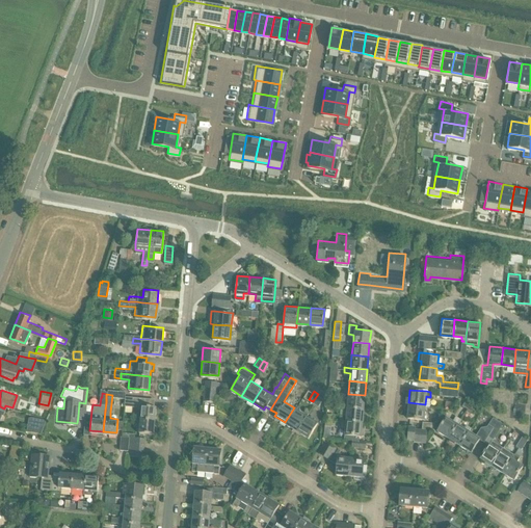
[(150,397),(124,394),(124,396),(124,403),(133,404),(141,405),(140,418),(154,419),(155,405),(150,405),(150,397)]
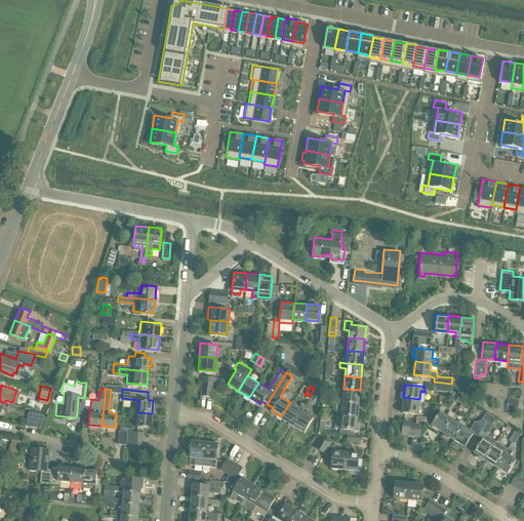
[(318,391),(314,389),(309,396),(313,399),(318,391)]
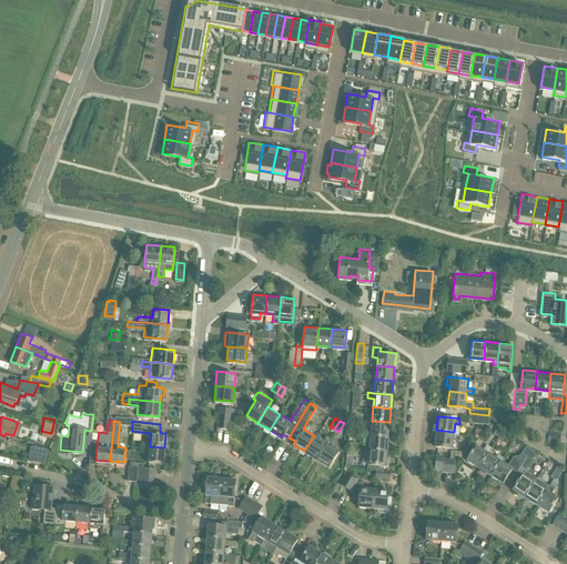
[(372,421),(371,434),(387,436),(390,422),(372,421)]
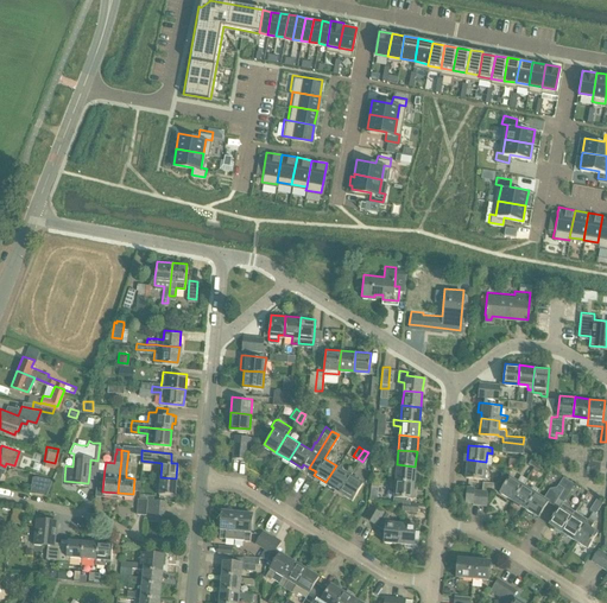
[(543,462),(537,458),(533,464),(539,468),(543,462)]
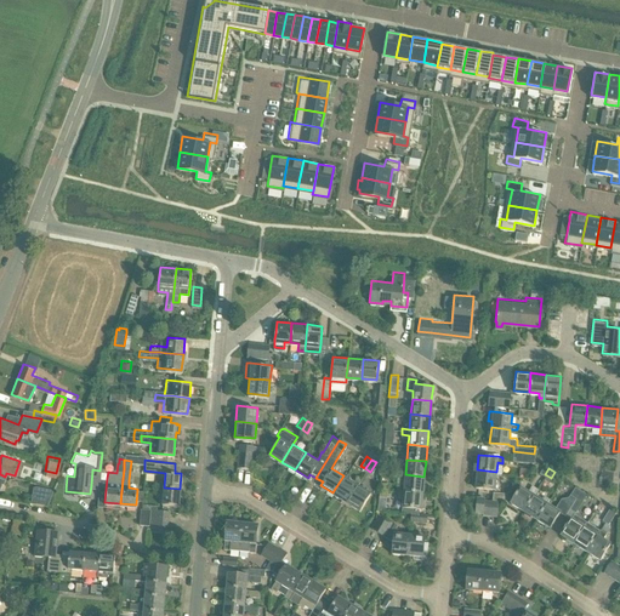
[(496,472),(477,469),(476,485),(494,488),(496,472)]
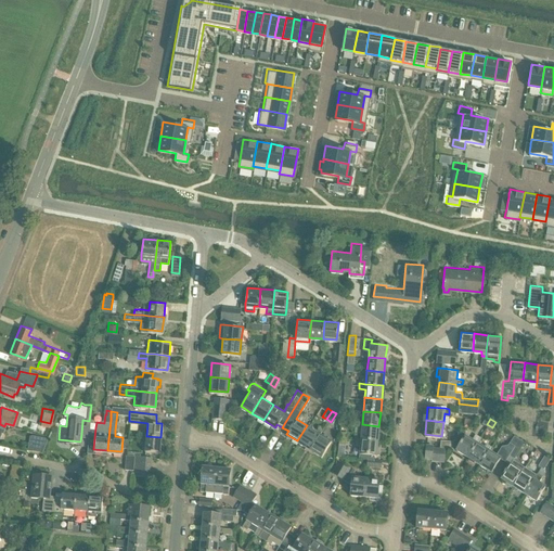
[(355,430),(361,430),(360,438),(377,439),(378,426),(362,424),(355,423),(355,430)]
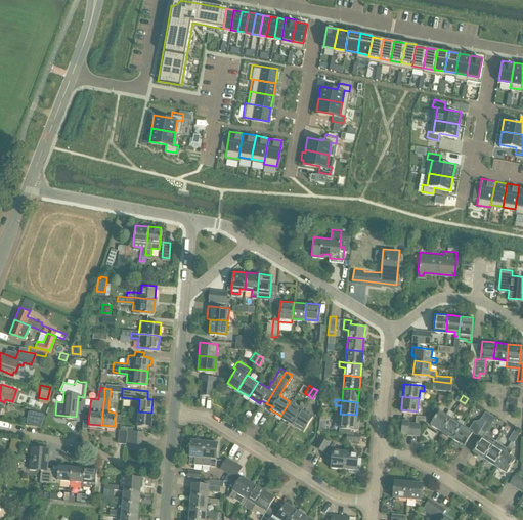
[(292,423),(301,407),(290,401),(280,416),(292,423)]
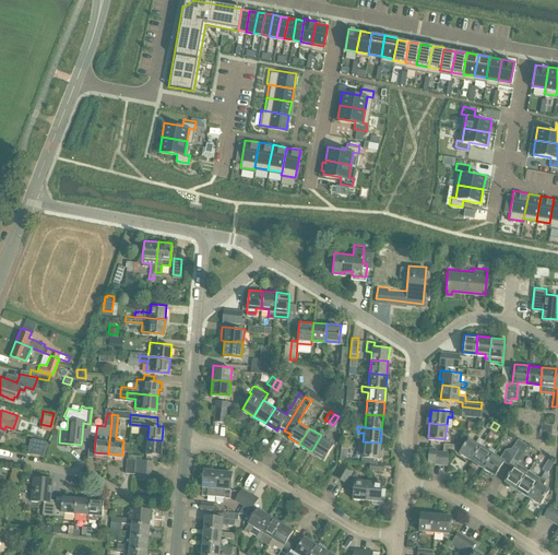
[(471,458),(481,444),(484,438),(478,434),(474,440),(469,436),(459,451),(471,458)]
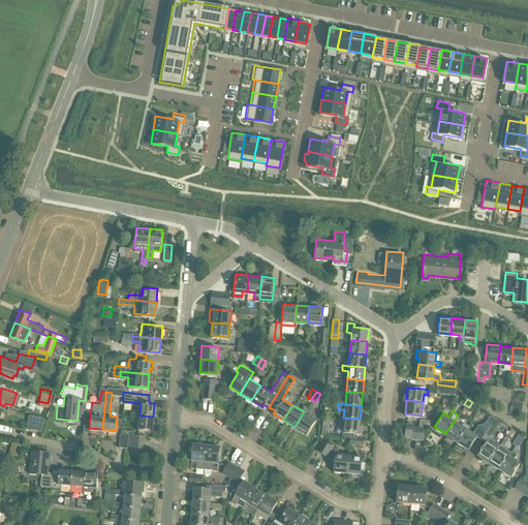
[(306,434),(315,419),(304,411),(294,427),(306,434)]
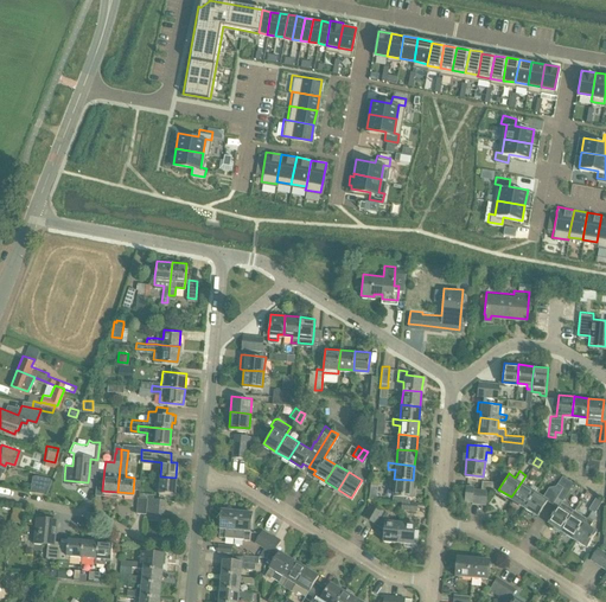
[(30,488),(45,492),(51,476),(33,473),(30,488)]
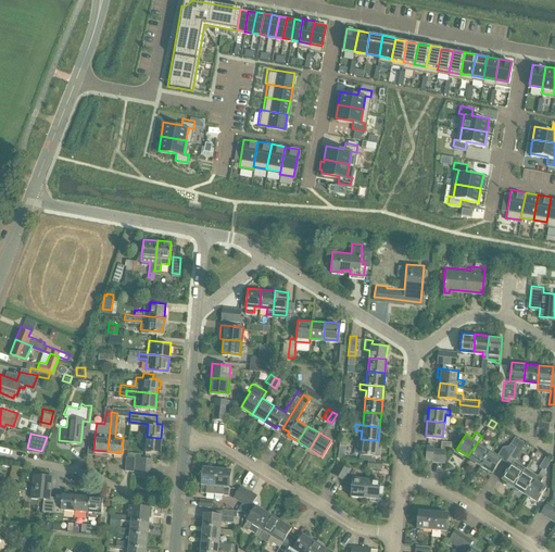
[(496,453),(489,449),(480,463),(492,471),(501,456),(505,460),(509,454),(520,438),(515,435),(508,443),(502,444),(496,453)]
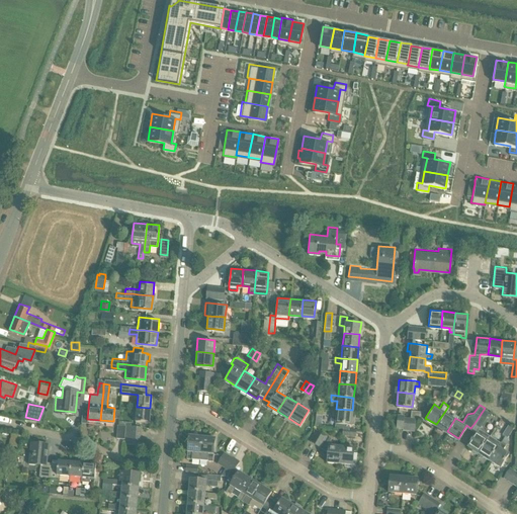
[(150,408),(137,407),(135,420),(149,421),(150,408)]
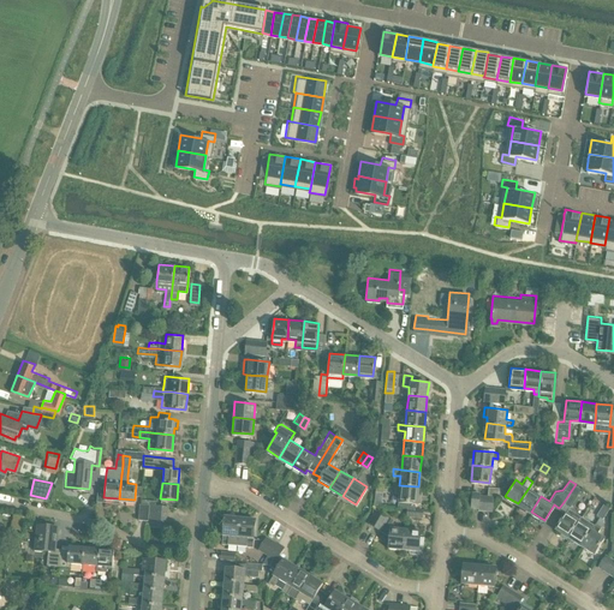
[(398,500),(398,504),(407,506),(413,507),(415,502),(417,502),(417,501),(421,501),(421,492),(418,491),(418,486),(399,485),(394,484),(394,491),(399,491),(398,500)]
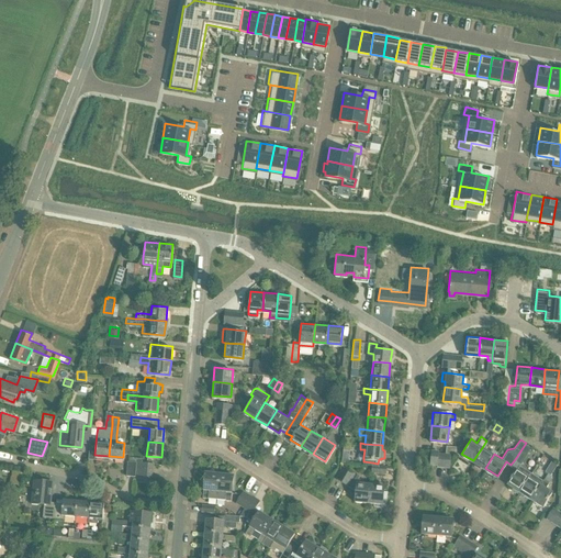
[(515,459),(511,465),(516,468),(519,464),(530,446),(526,443),(515,459)]
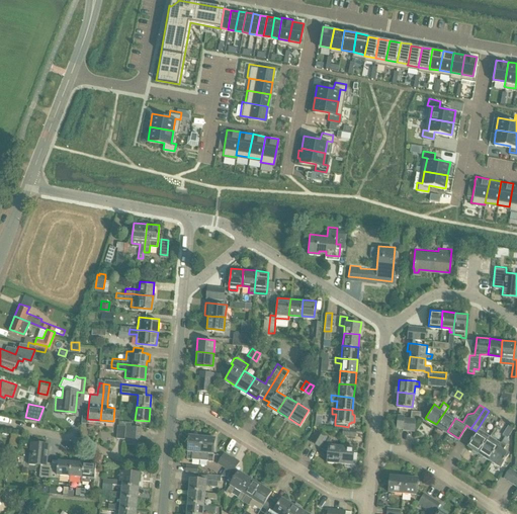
[(453,411),(450,415),(445,411),(436,424),(447,431),(455,418),(458,414),(453,411)]
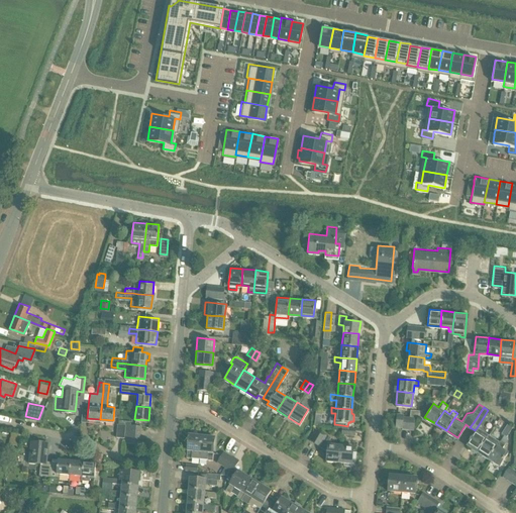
[(116,434),(124,435),(125,422),(117,421),(116,434)]
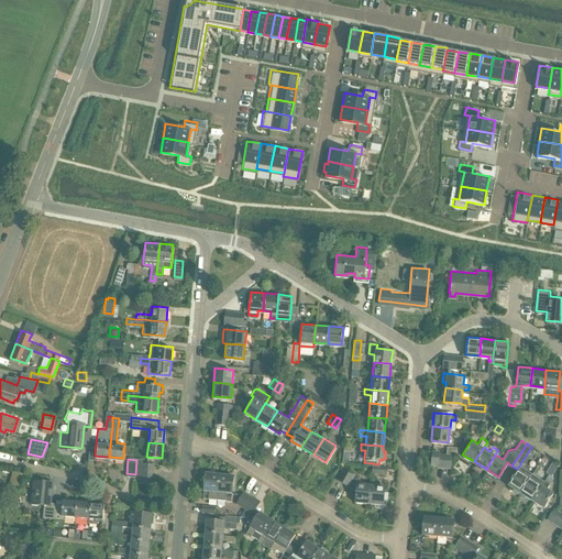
[(508,483),(520,491),(529,475),(532,472),(520,464),(517,469),(508,483)]
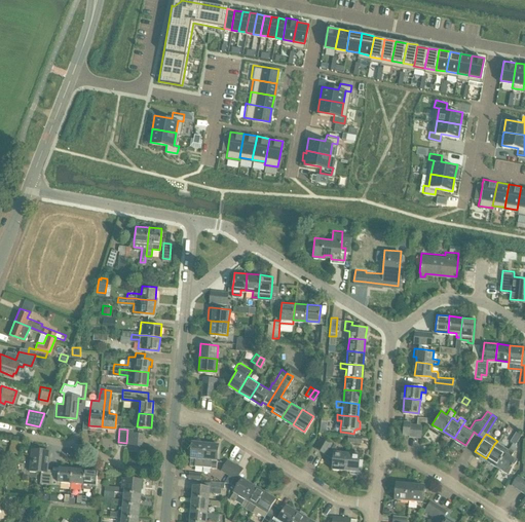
[(321,435),(319,440),(314,446),(320,449),(327,438),(321,435)]
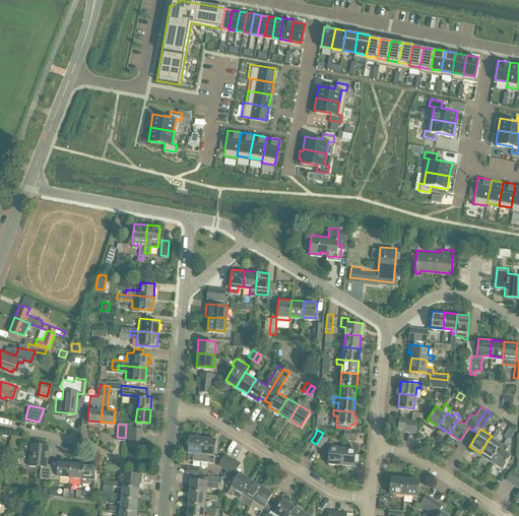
[(10,432),(9,439),(17,440),(19,434),(10,432)]
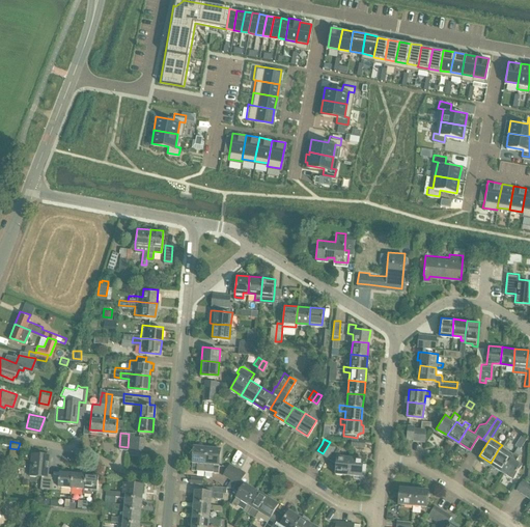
[(330,442),(323,453),(328,456),(335,445),(330,442)]
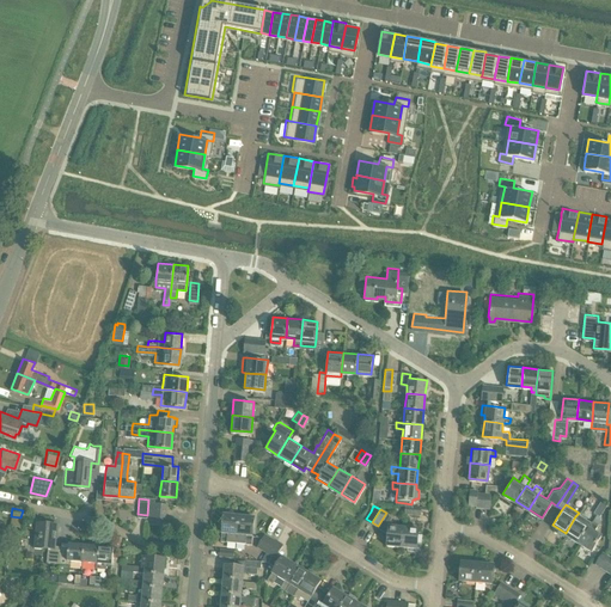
[(220,539),(227,540),(236,540),(238,513),(222,512),(220,539)]
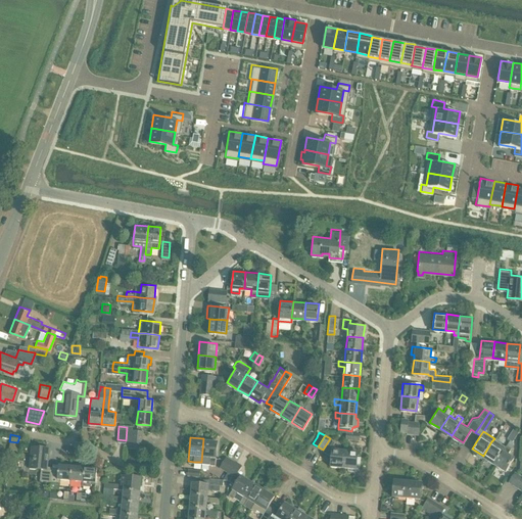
[(203,438),(201,462),(208,463),(215,463),(217,439),(203,438)]
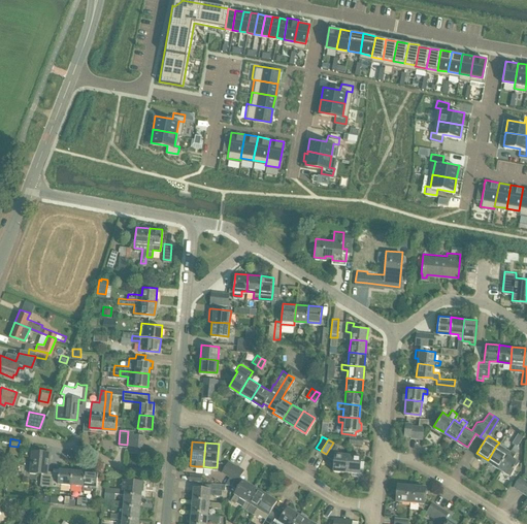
[(331,457),(334,458),(333,469),(346,470),(348,453),(342,452),(342,451),(334,447),(335,445),(333,443),(326,454),(331,457)]
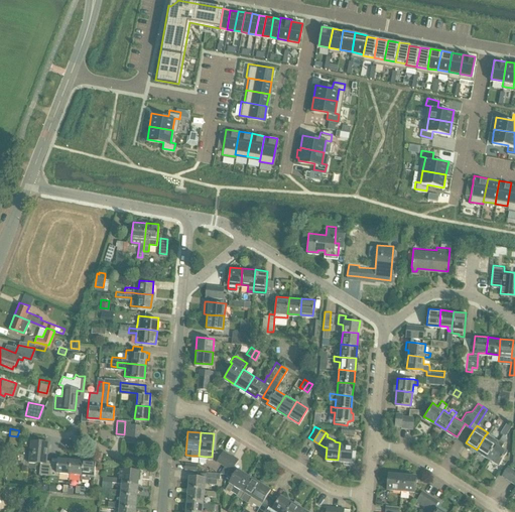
[(498,438),(488,432),(485,435),(477,450),(487,456),(496,442),(498,438)]
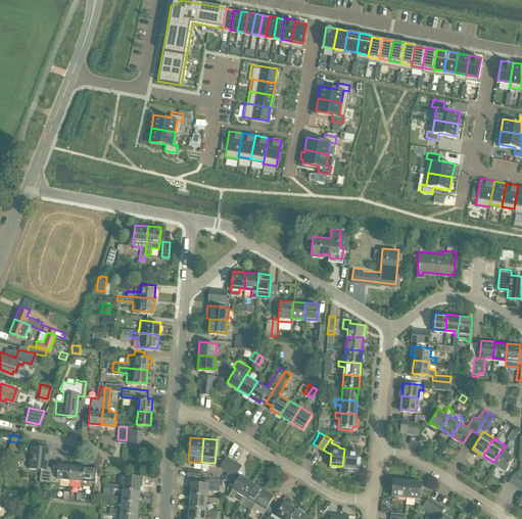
[(506,443),(505,444),(503,449),(493,462),(505,469),(513,456),(507,452),(511,446),(510,446),(506,443)]
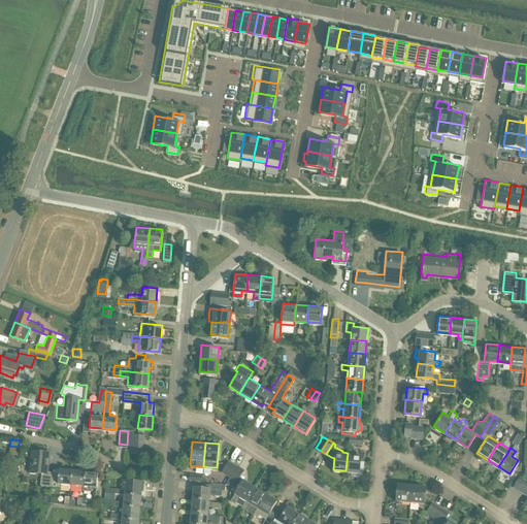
[(51,484),(52,469),(46,468),(47,451),(31,449),(30,463),(29,463),(28,470),(35,471),(35,469),(40,470),(39,483),(51,484)]
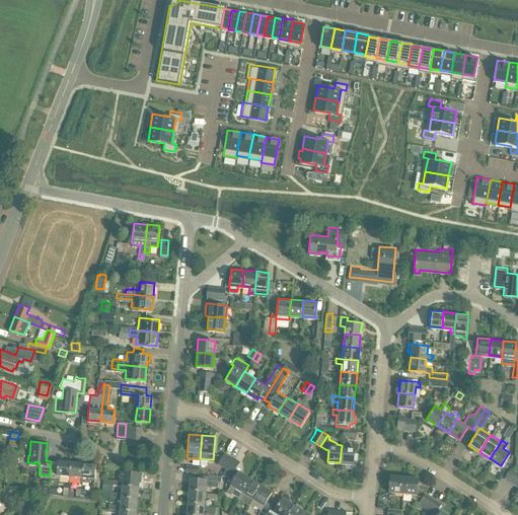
[(354,451),(354,446),(342,445),(340,462),(345,463),(345,465),(356,466),(357,451),(354,451)]
